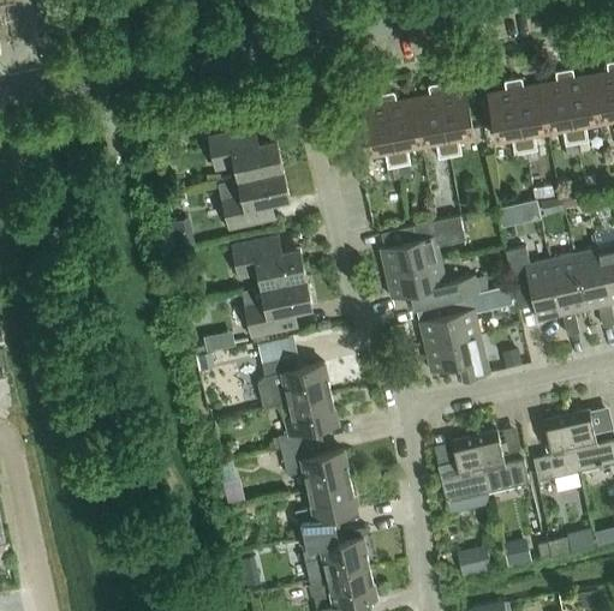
[(612,120),(613,131),(613,66),(613,65),(604,66),(607,75),(590,78),(598,123),(612,120)]
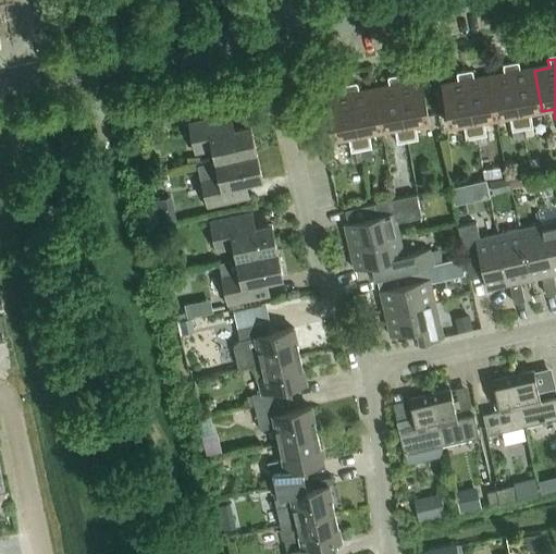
[(518,65),(509,68),(521,132),(532,130),(529,113),(542,111),(534,71),(519,73),(518,65)]
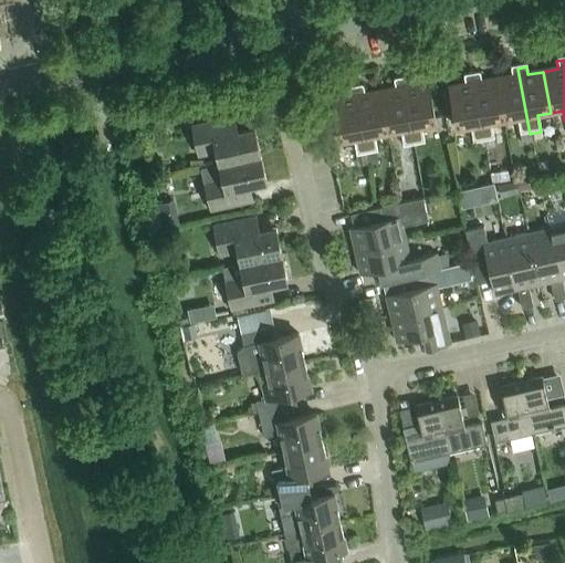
[(511,77),(495,81),(503,122),(516,120),(519,136),(530,134),(518,69),(510,70),(511,77)]
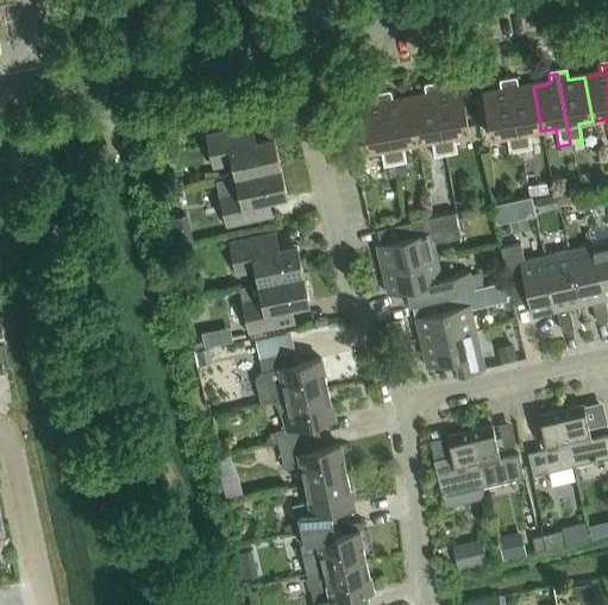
[(515,81),(507,82),(519,153),(531,151),(527,133),(541,131),(533,87),(516,89),(515,81)]
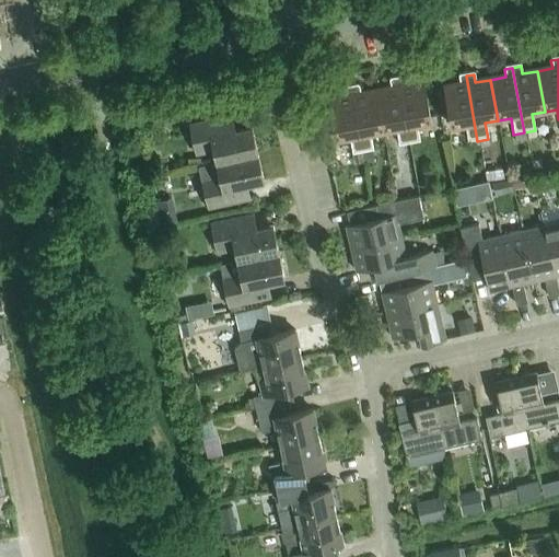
[(467,142),(477,141),(466,76),(457,78),(459,85),(443,88),(451,129),(464,127),(467,142)]
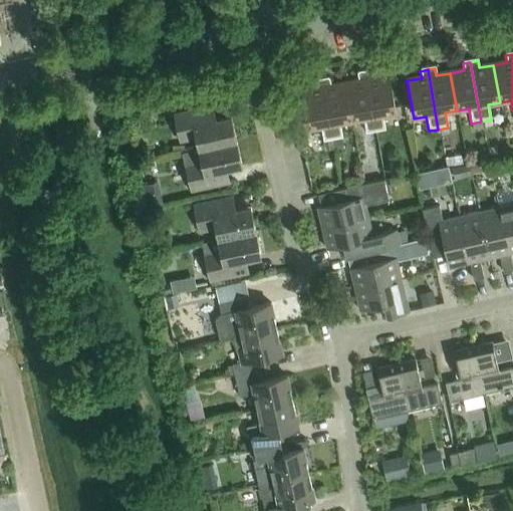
[(371,72),(364,73),(374,133),(385,132),(381,116),(395,113),(388,76),(372,79),(371,72)]
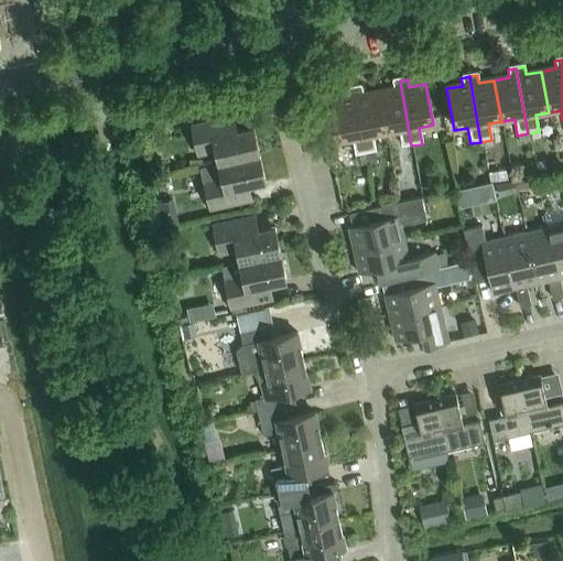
[(411,146),(400,81),(391,82),(393,90),(378,93),(385,133),(398,131),(401,148),(411,146)]
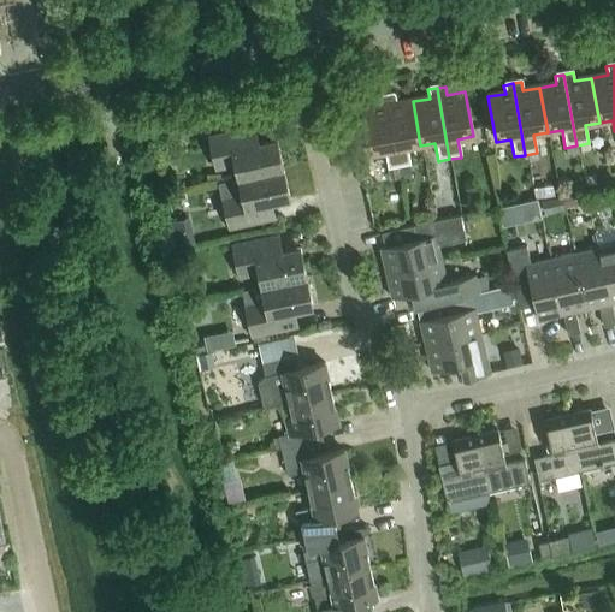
[(394,96),(385,97),(398,168),(409,167),(407,149),(420,146),(413,101),(396,105),(394,96)]
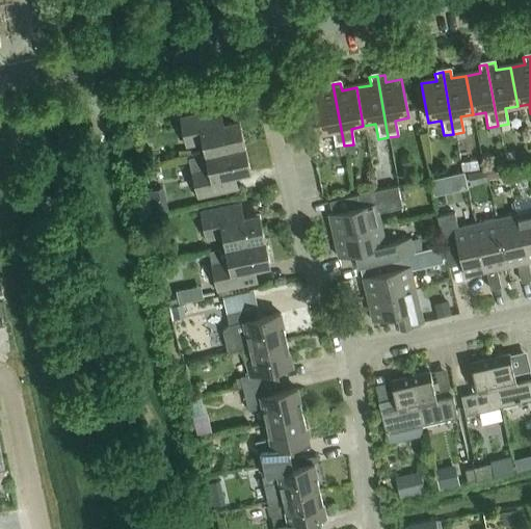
[(334,148),(344,146),(333,84),(325,85),(326,93),(311,96),(318,135),(332,132),(334,148)]
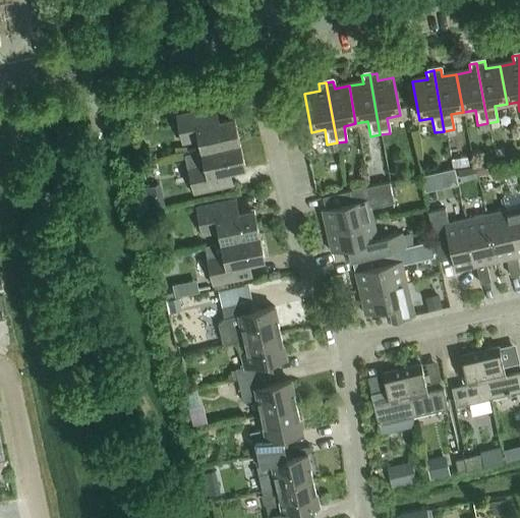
[(197,142),(200,153),(200,154),(238,146),(233,120),(208,126),(205,112),(175,119),(181,146),(197,142)]
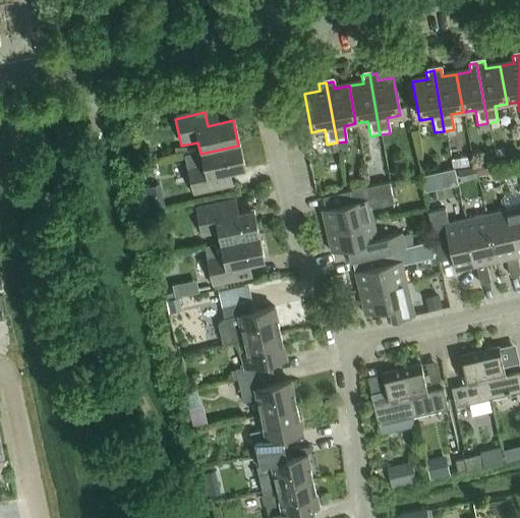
[(183,157),(186,169),(192,196),(222,190),(219,176),(244,170),(238,146),(200,154),(200,153),(183,157)]
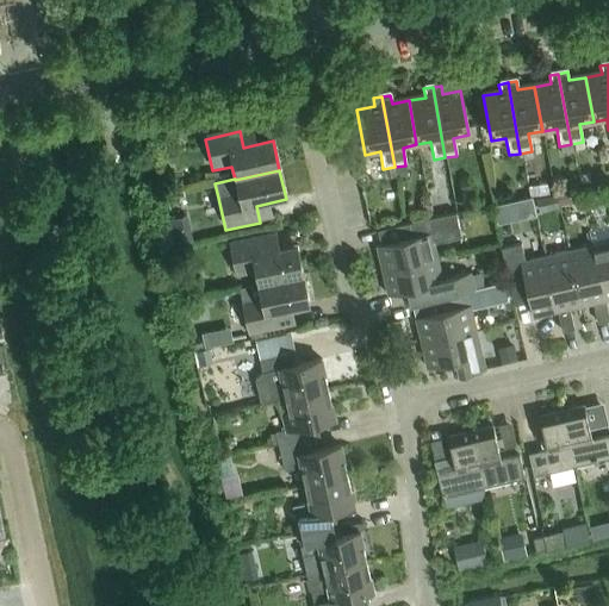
[(604,193),(597,194),(600,206),(607,204),(604,193)]
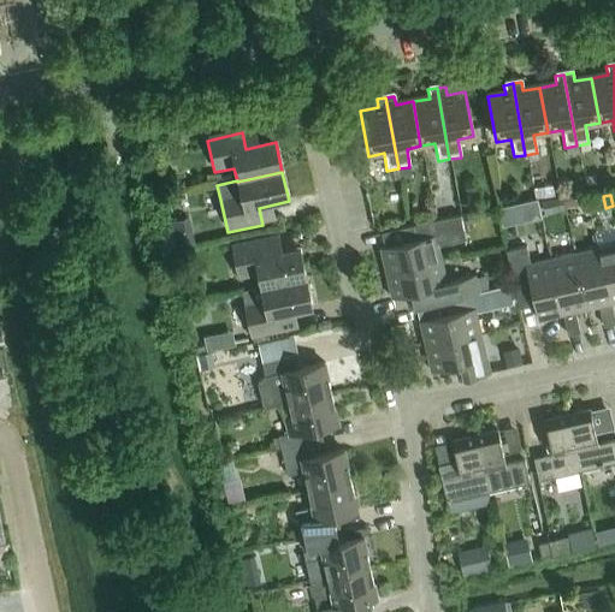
[(539,203),(543,217),(563,212),(560,198),(539,203)]
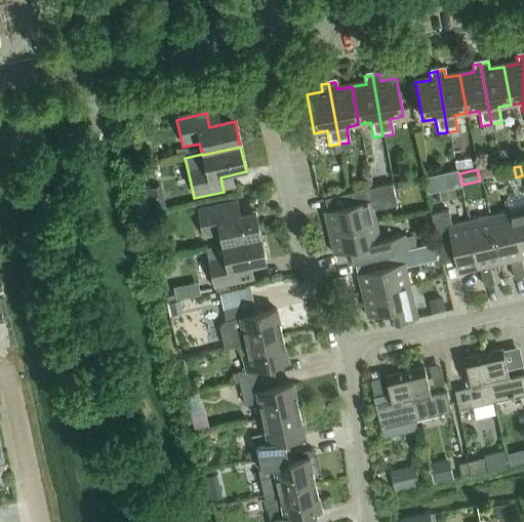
[(487,171),(479,172),(481,183),(490,181),(487,171)]
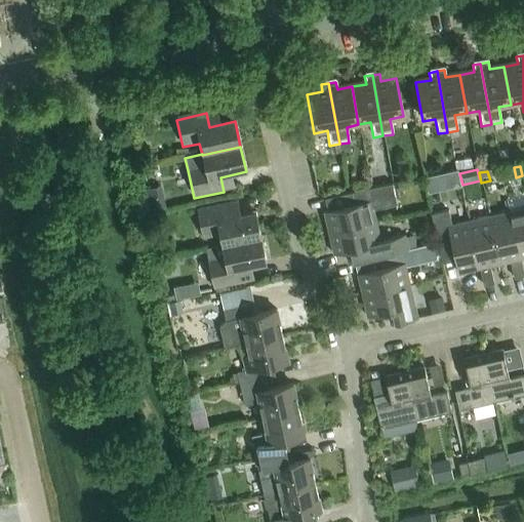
[(375,225),(372,211),(396,205),(391,185),(324,200),(327,212),(323,213),(328,235),(375,225)]
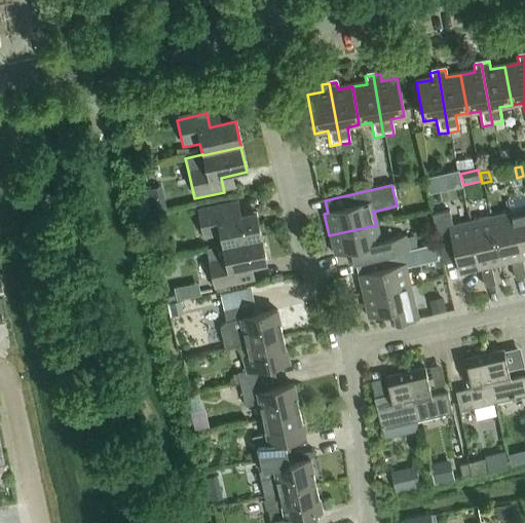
[(154,191),(144,193),(148,215),(159,213),(154,191)]
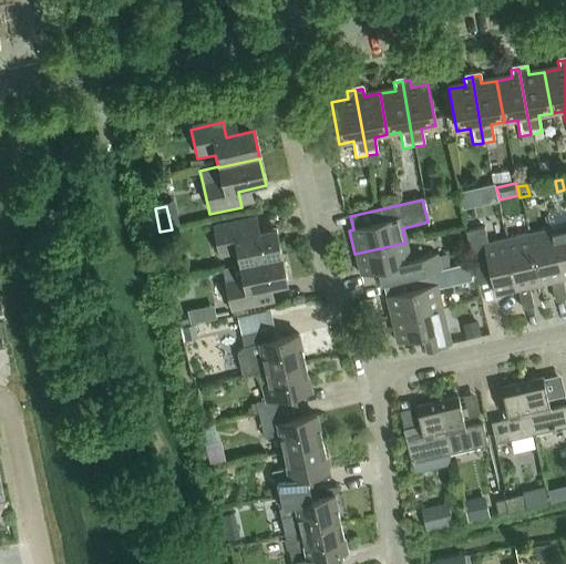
[(237,255),(239,267),(281,258),(276,232),(248,237),(245,222),(213,228),(219,258),(237,255)]
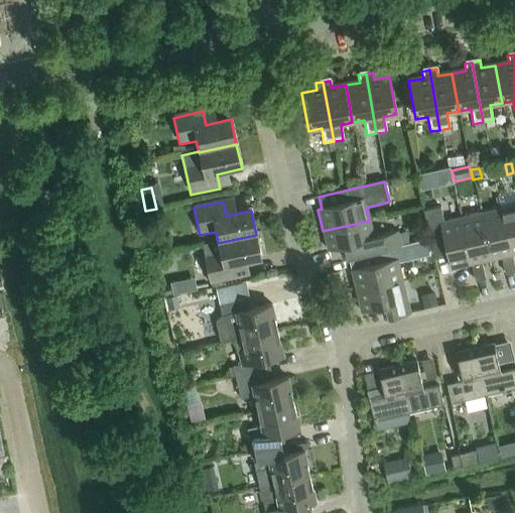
[(480,215),(491,261),(501,259),(505,275),(514,273),(499,203),(496,204),(498,211),(480,215)]
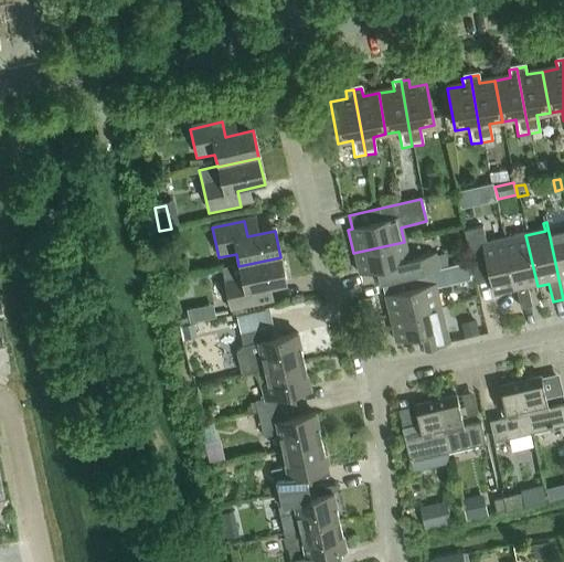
[(563,226),(552,230),(551,222),(546,222),(563,299),(563,298),(563,226)]
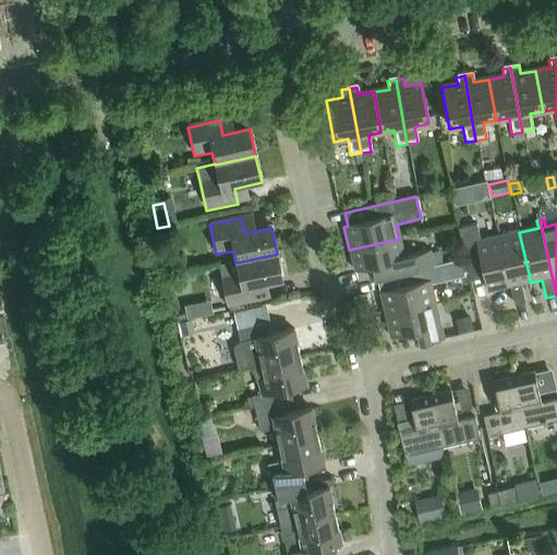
[(497,238),(479,242),(475,226),(457,230),(468,274),(481,270),(486,292),(509,288),(497,238)]
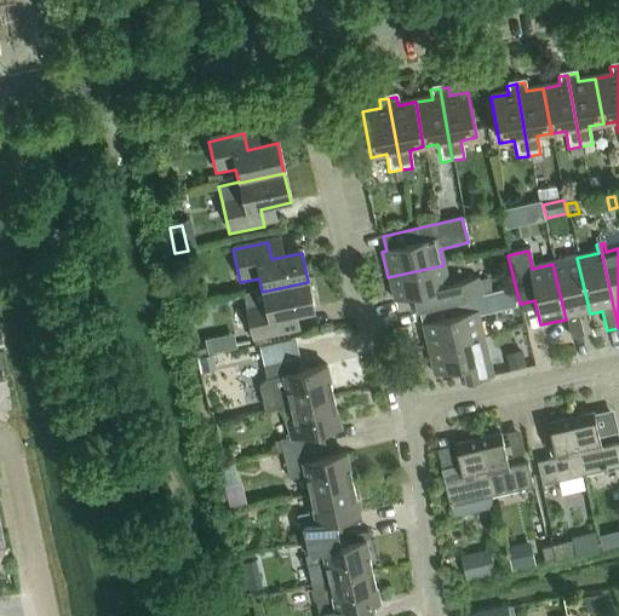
[(566,320),(571,339),(582,337),(578,316),(590,314),(577,258),(552,264),(566,320)]
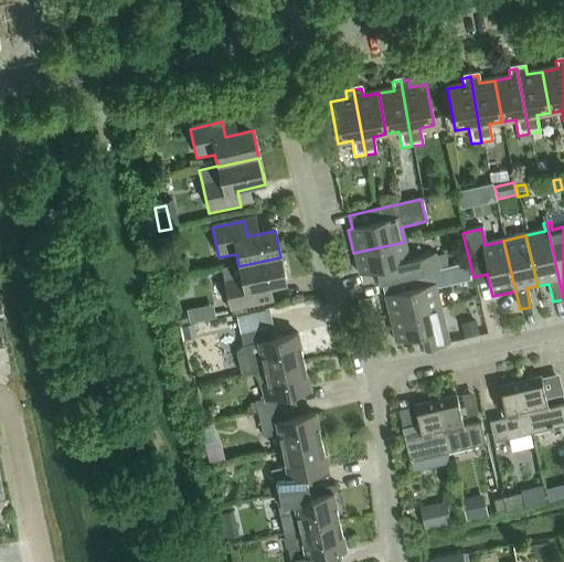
[(359,276),(379,272),(381,285),(447,269),(444,256),(428,260),(410,264),(404,242),(353,253),(359,276)]
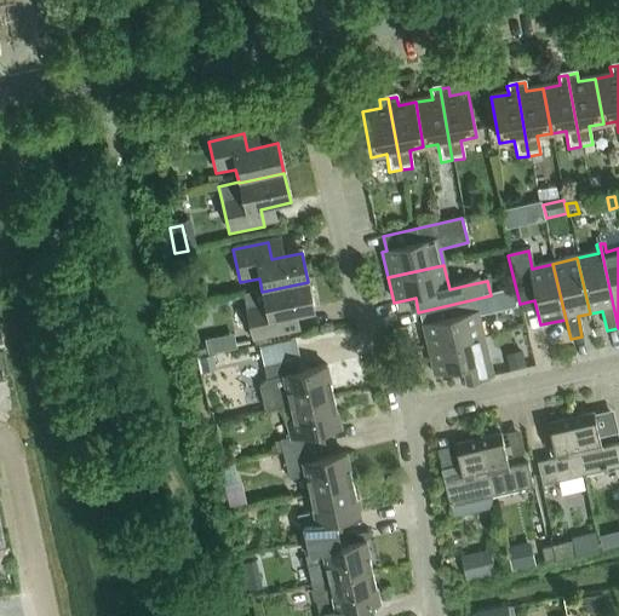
[(242,295),(245,310),(252,341),(287,334),(284,318),(314,311),(308,282),(262,292),(242,295)]
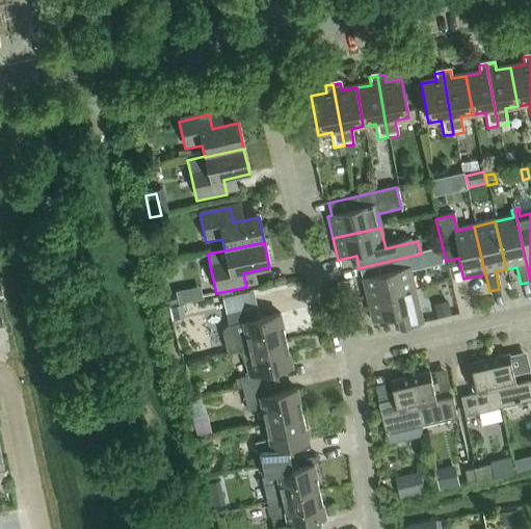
[(436,249),(421,254),(359,268),(362,280),(362,281),(367,301),(414,291),(409,269),(440,262),(436,249)]
